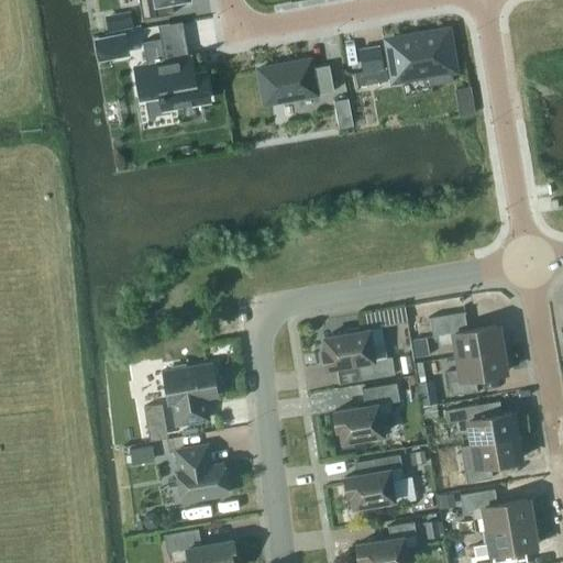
[(138,0),(142,19),(173,13),(170,0),(173,0),(138,0)]
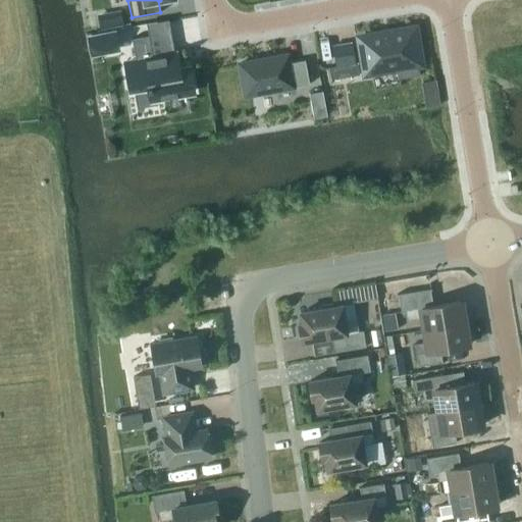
[(120,13),(98,17),(100,29),(122,24),(120,13)]
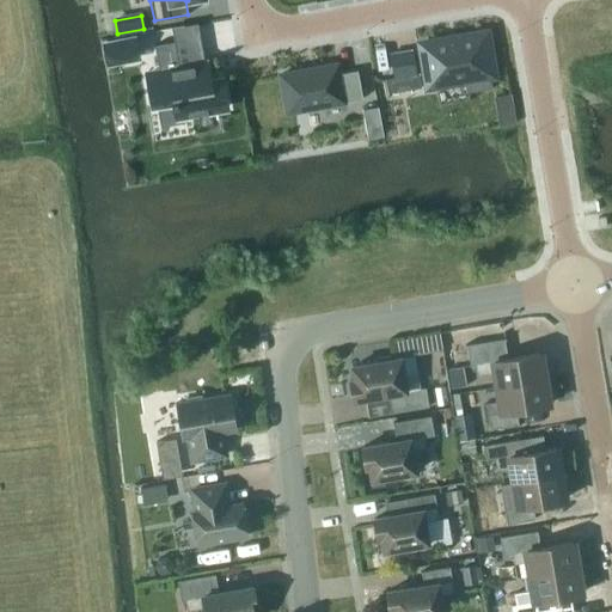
[(485,32),(421,44),(429,86),(465,79),(467,90),(490,86),(489,75),(494,74),(485,32)]
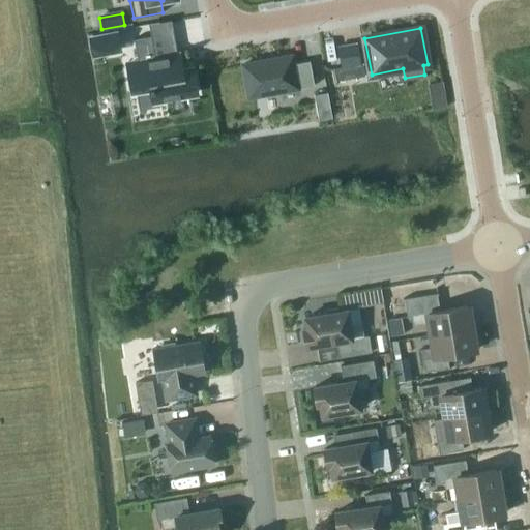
[(116,33),(90,36),(93,54),(118,50),(116,33)]
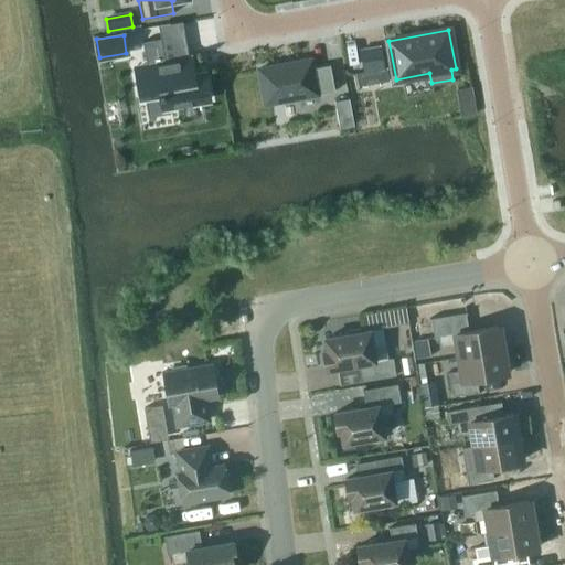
[(147,65),(137,67),(141,96),(145,96),(160,93),(161,97),(162,97),(164,107),(169,106),(208,99),(203,74),(192,76),(192,71),(193,71),(193,68),(191,70),(191,65),(192,64),(192,63),(190,63),(190,57),(166,62),(161,39),(142,41),(147,65)]
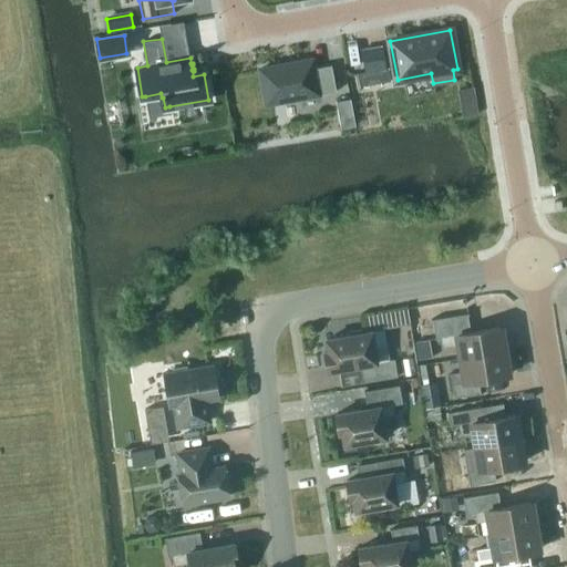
[(312,59),(260,69),(266,104),(336,91),(331,64),(313,68),(312,59)]
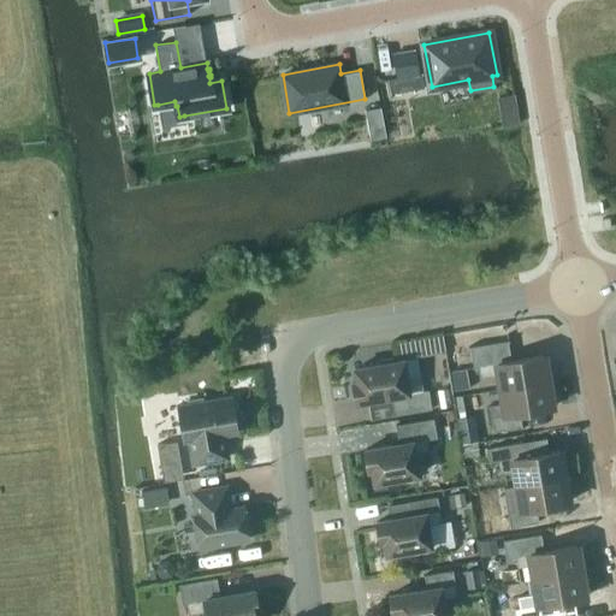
[(396,78),(389,80),(391,94),(424,88),(421,73),(396,78)]
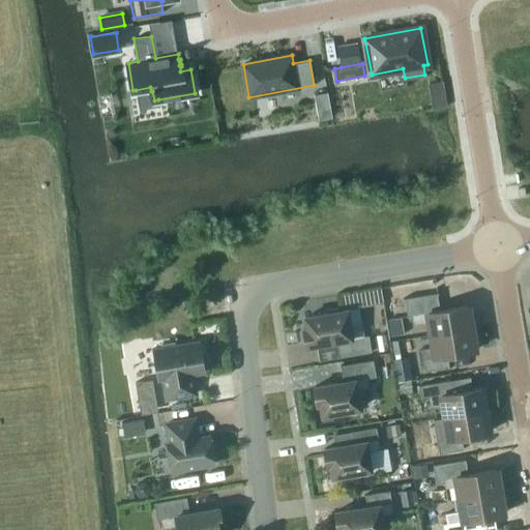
[(441,84),(425,86),(427,92),(442,90),(441,84)]
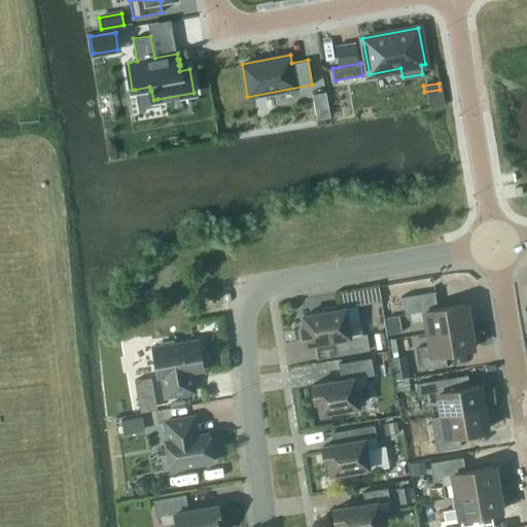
[(325,92),(313,94),(317,118),(329,116),(325,92)]
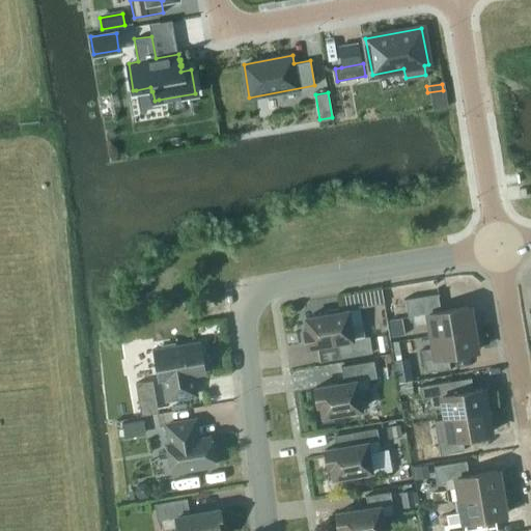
[(381,290),(340,297),(342,310),(383,304),(381,290)]
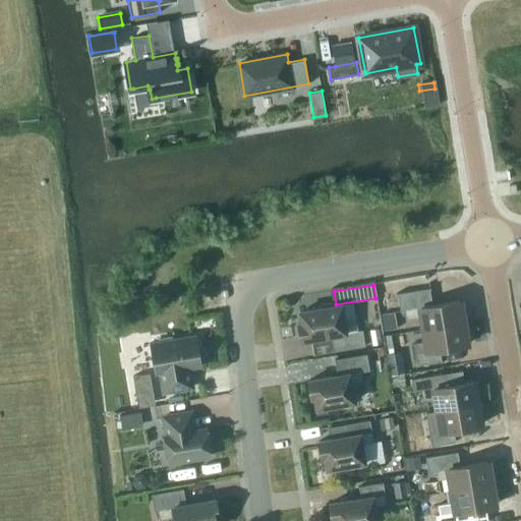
[(421,317),(423,329),(463,323),(459,300),(432,305),(429,289),(430,289),(430,288),(396,294),(396,295),(397,295),(400,312),(404,311),(405,320),(421,317)]
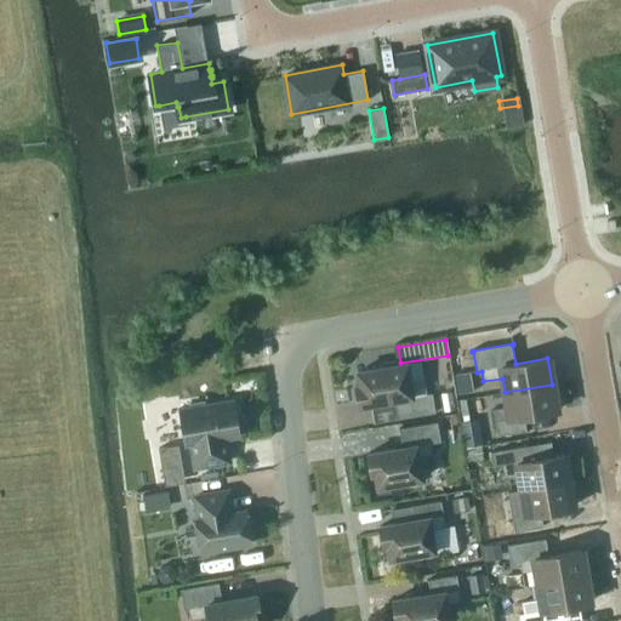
[(398,365),(398,360),(382,364),(382,368),(357,372),(359,386),(354,386),(358,406),(393,400),(397,420),(434,412),(432,393),(426,394),(425,382),(410,385),(406,364),(398,365)]
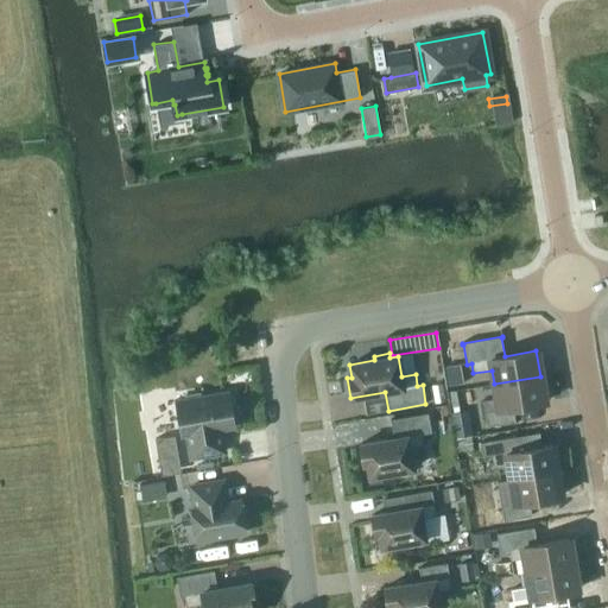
[(540,377),(494,384),(496,398),(482,400),(487,426),(515,422),(513,407),(545,403),(544,399),(549,399),(545,381),(542,382),(540,377)]
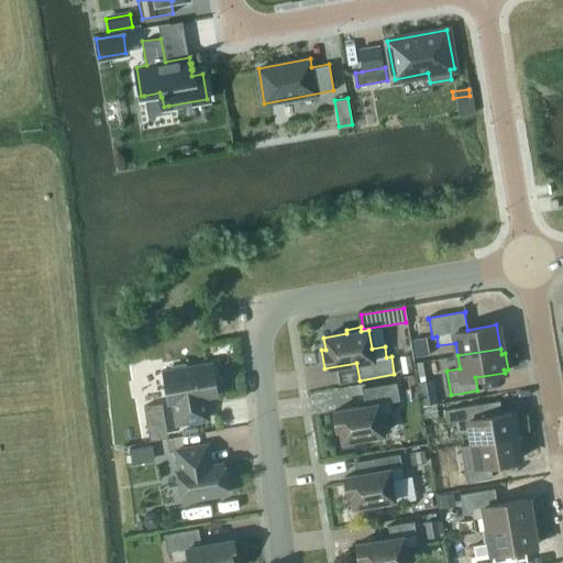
[(172,366),(172,370),(163,372),(167,401),(173,400),(177,423),(207,418),(203,396),(217,394),(216,389),(220,388),(218,375),(213,376),(211,363),(185,367),(185,364),(172,366)]
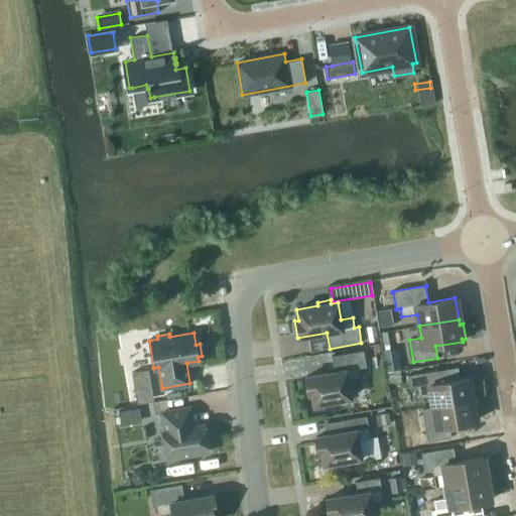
[(304,377),(307,394),(310,393),(313,404),(334,400),(335,404),(347,401),(346,398),(351,397),(348,379),(359,377),(358,368),(366,367),(363,350),(331,356),(334,372),(304,377)]
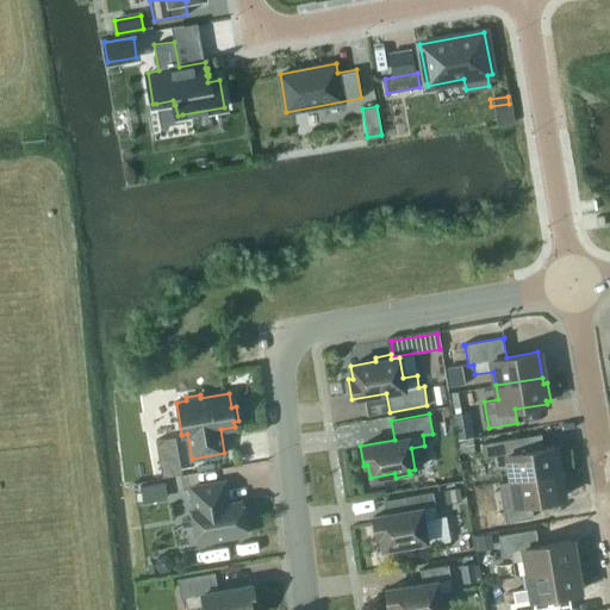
[(456,440),(473,437),(472,428),(455,430),(456,440)]
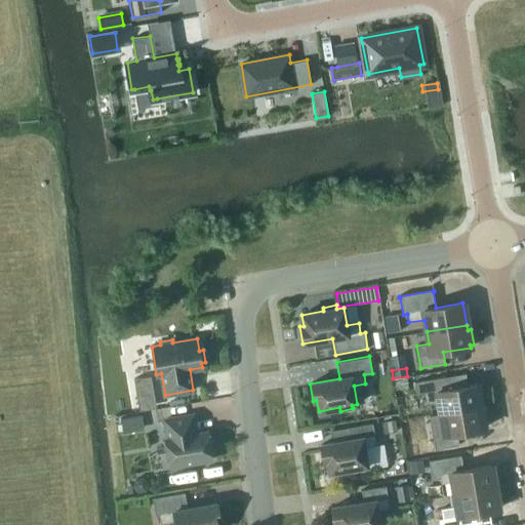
[(439,401),(441,412),(481,406),(480,402),(483,401),(481,388),(478,388),(477,384),(449,389),(447,376),(415,381),(417,395),(426,393),(427,403),(439,401)]
